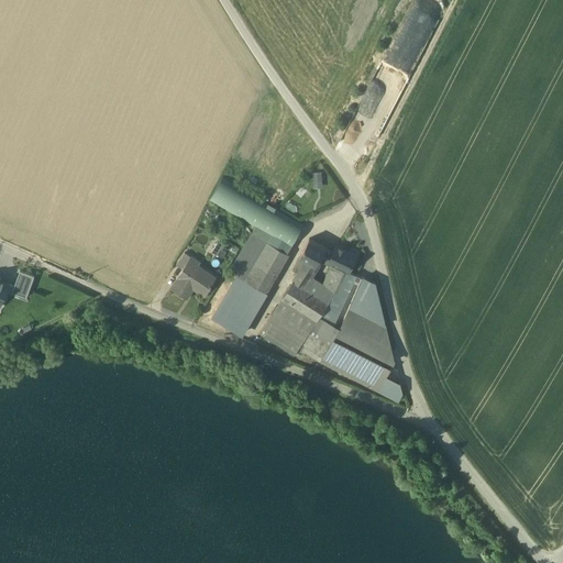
[(322,170),(312,172),(315,187),(323,187),(322,170)]
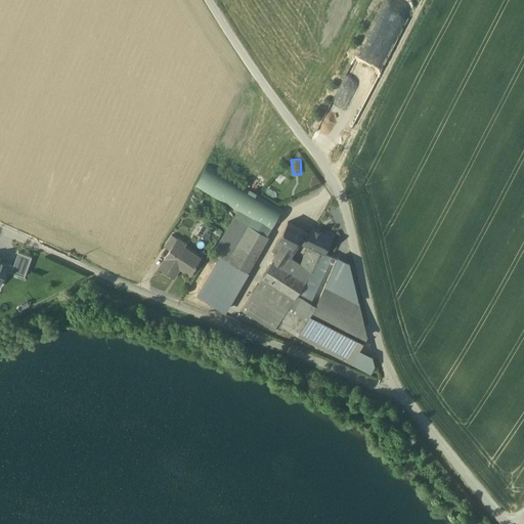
[(249,224),(267,235),(280,212),(206,169),(192,192),(233,216),(249,224)]
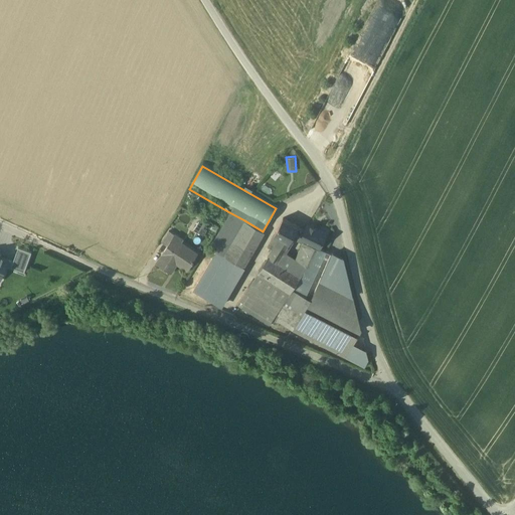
[(234,238),(244,220),(229,212),(209,246),(215,250),(224,255),(234,238)]
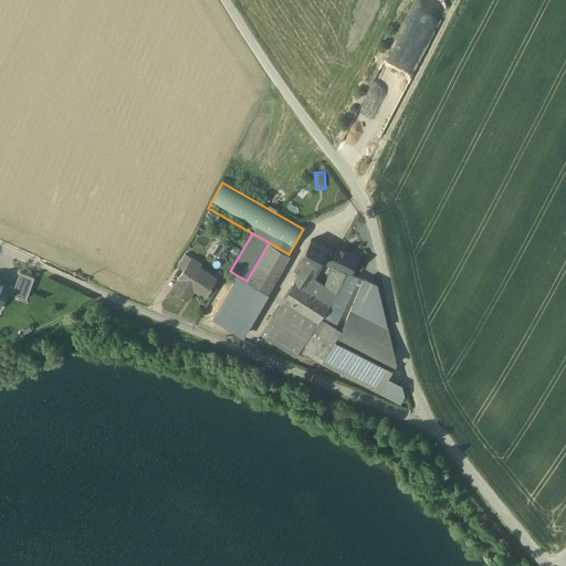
[(212,239),(209,247),(216,250),(219,242),(212,239)]
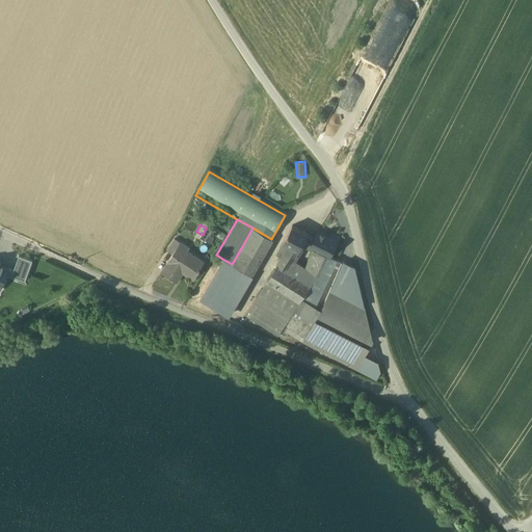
[(309,234),(292,225),(283,242),(284,242),(299,251),(302,244),(309,234)]
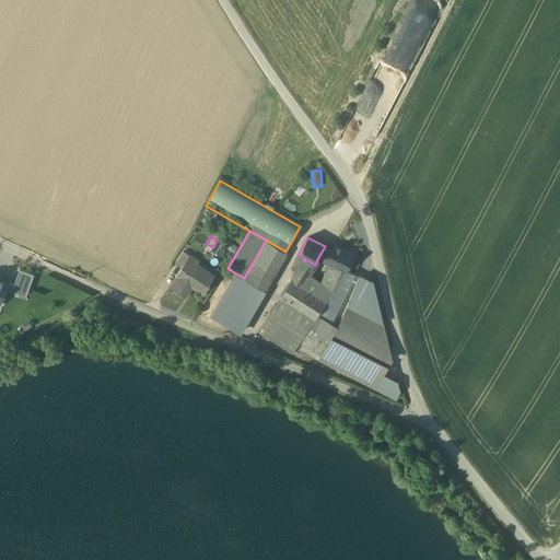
[(226,245),(219,240),(212,251),(220,255),(226,245)]
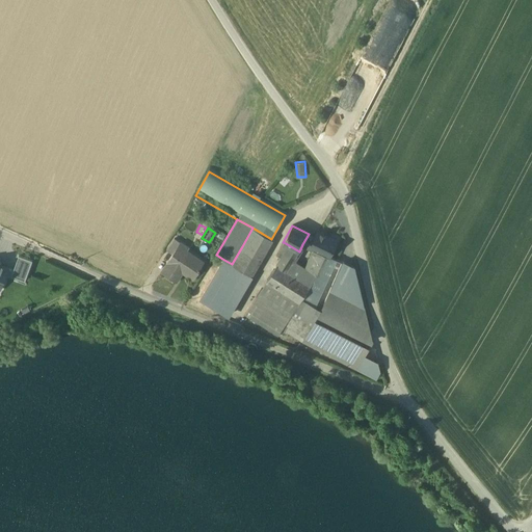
[(271,239),(253,228),(242,246),(263,258),(273,240),(271,239)]
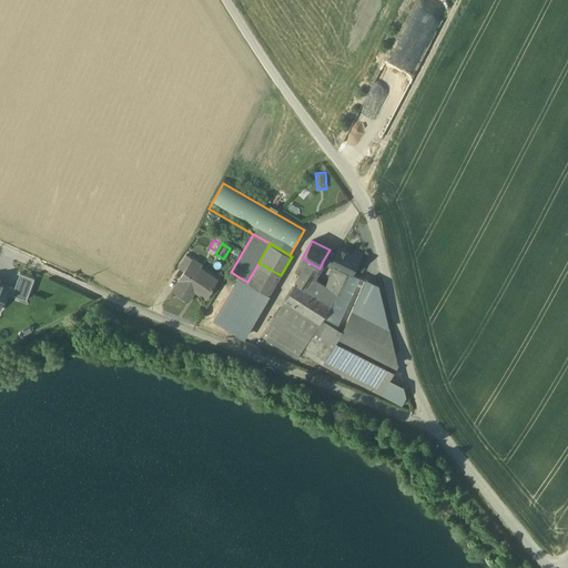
[(353,253),(340,246),(336,253),(331,264),(334,266),(344,271),(353,275),(353,274),(352,274),(358,260),(352,256),(353,253)]
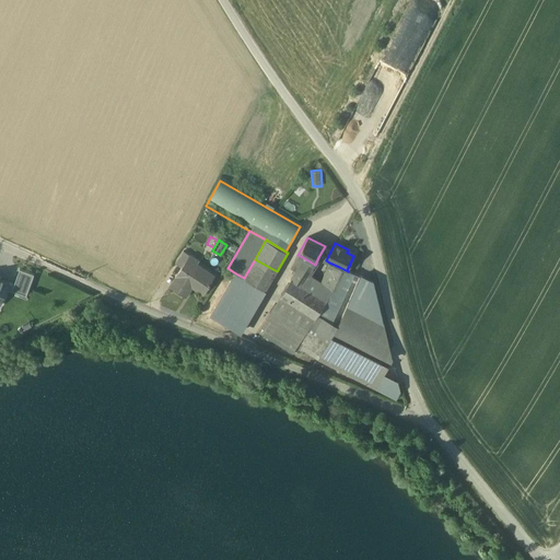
[(331,249),(325,246),(318,257),(326,260),(331,249)]
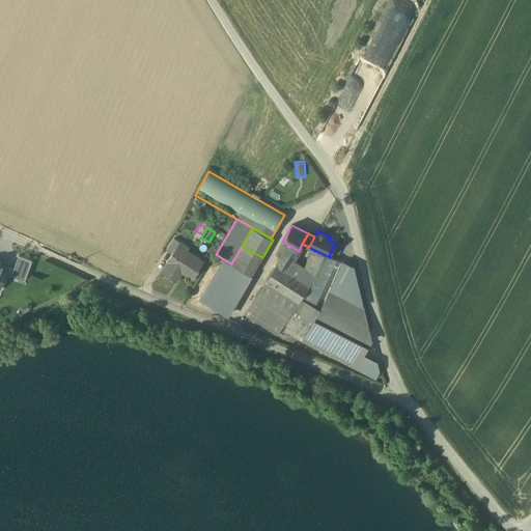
[(175,238),(167,249),(173,253),(178,246),(182,242),(175,238)]
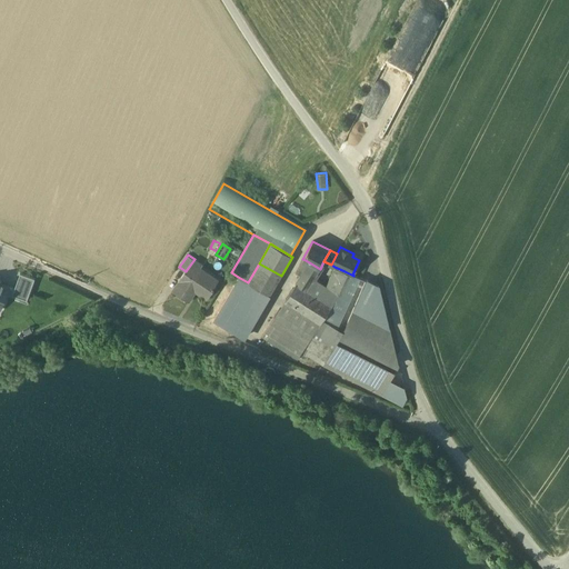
[(320,269),(303,259),(296,272),(301,276),(296,283),(306,290),(313,278),(320,269)]
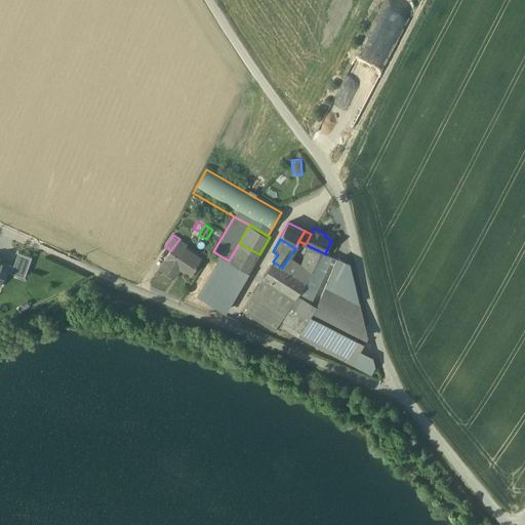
[(176,243),(171,250),(166,258),(167,258),(161,268),(171,275),(177,265),(192,274),(198,265),(198,264),(201,257),(185,246),(184,248),(176,243)]
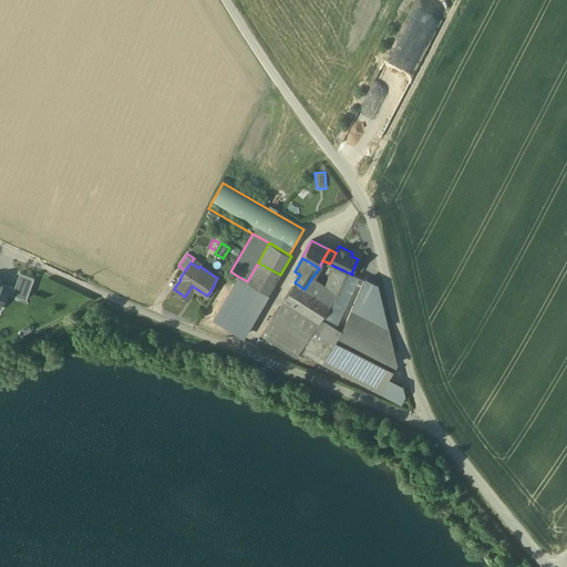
[(280,275),(258,263),(247,281),(269,295),(280,275)]
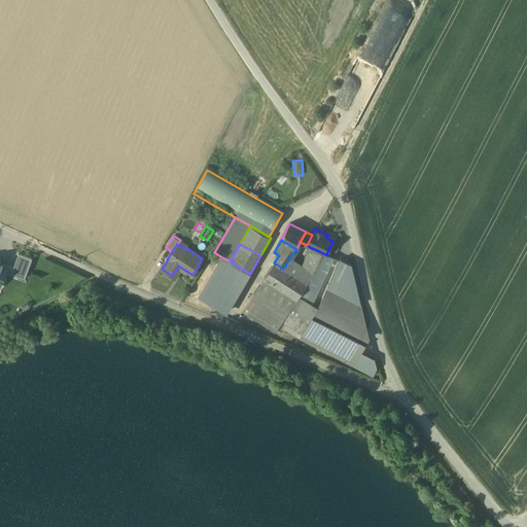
[(310,247),(303,265),(310,270),(311,267),(313,266),(319,251),(310,247)]
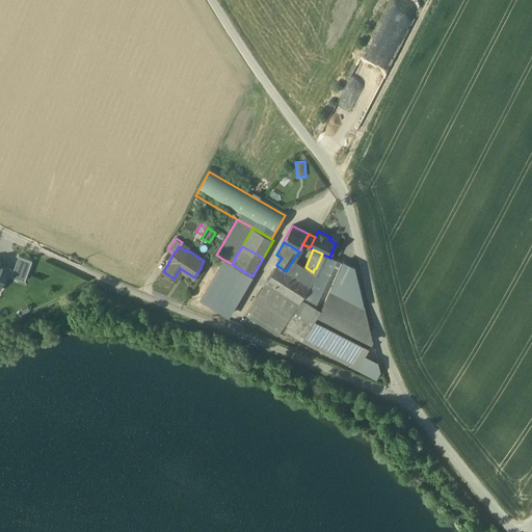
[(306,267),(293,260),(286,271),(310,286),(316,290),(330,258),(322,254),(316,268),(314,269),(313,272),(306,267)]
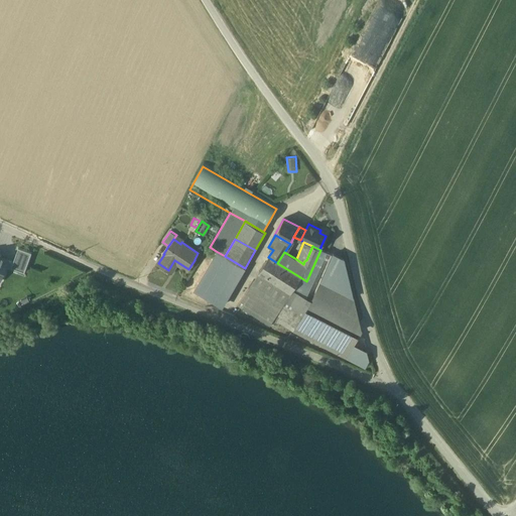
[(320,250),(306,281),(300,277),(293,288),(311,300),(312,300),(320,281),(332,254),(320,249),(320,250)]
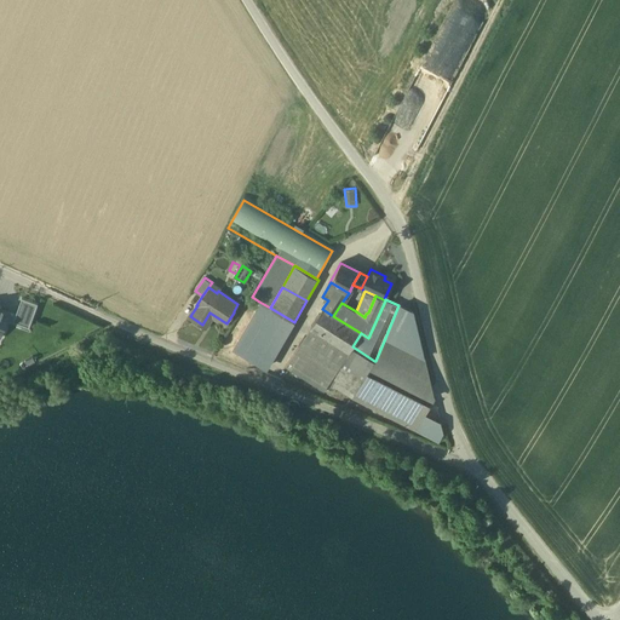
[(265,371),(294,322),(270,308),(259,302),(231,350),(265,371)]
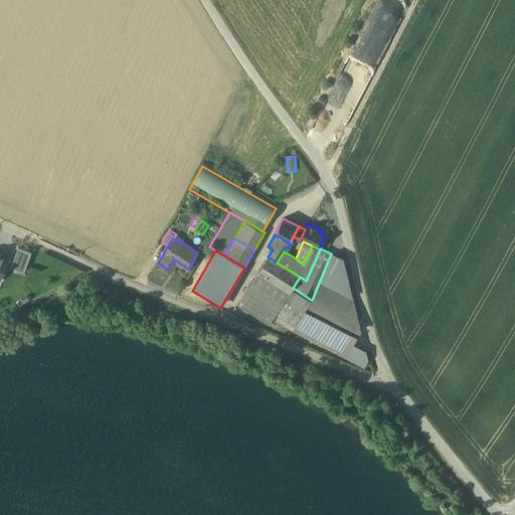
[(300,277),(277,263),(268,256),(258,272),(290,292),(293,288),(300,277)]
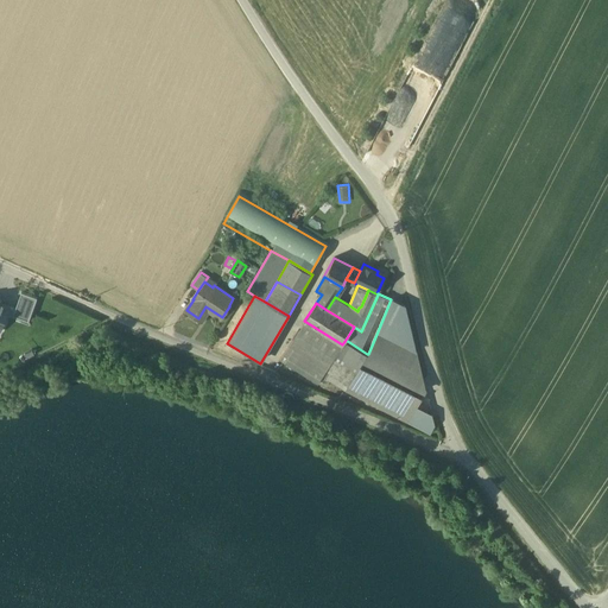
[(417,352),(378,331),(368,354),(367,354),(363,360),(426,390),(417,352)]
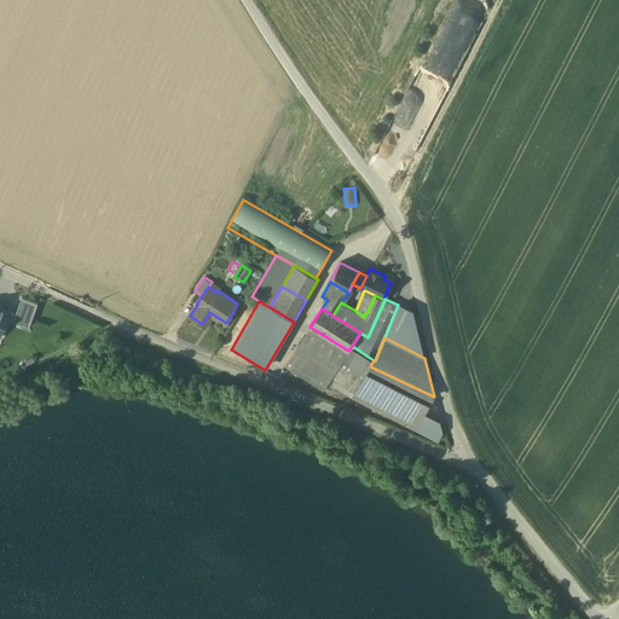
[(339,368),(300,342),(285,365),(324,389),(329,382),(339,368)]
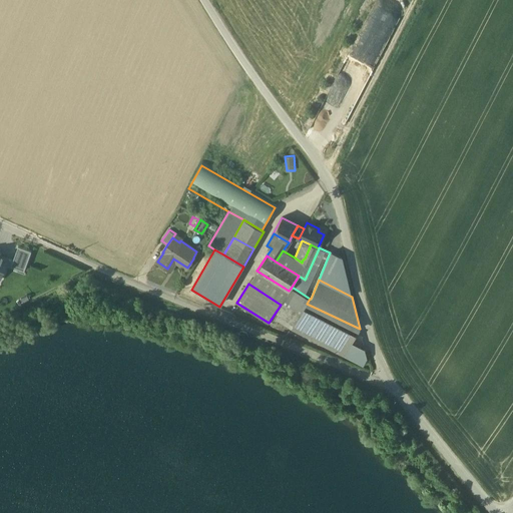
[(301,313),(283,301),(281,305),(273,317),(292,329),(301,313)]
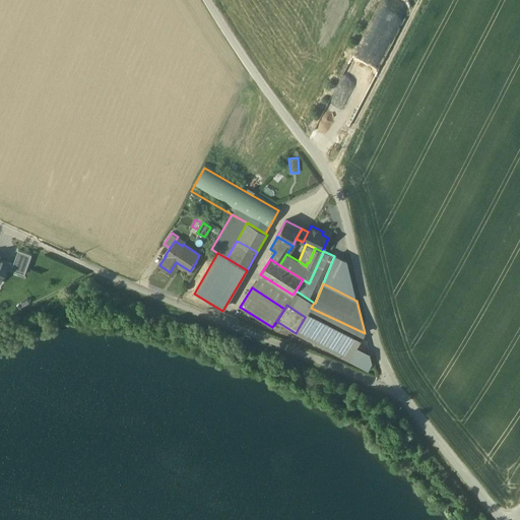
[(361,339),(308,313),(305,317),(296,333),(348,361),(361,339)]
